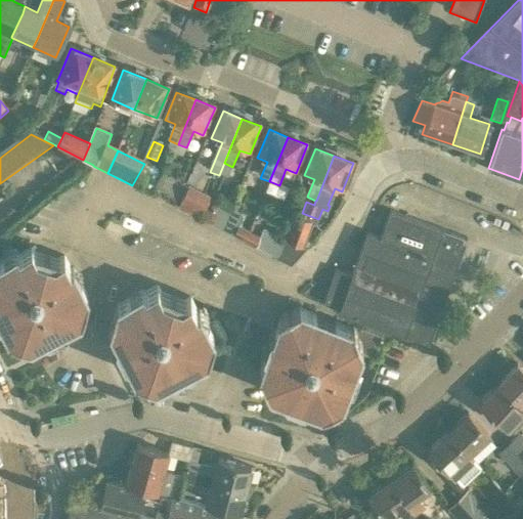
[(144,164),(132,185),(158,199),(166,175),(144,164)]
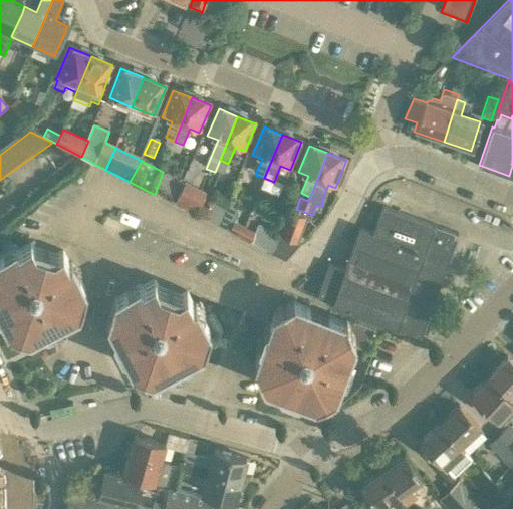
[(163,172),(155,195),(176,206),(187,185),(163,172)]
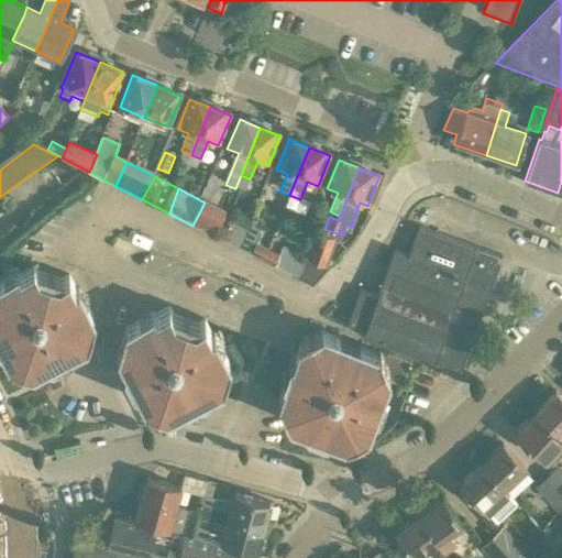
[(215,236),(219,226),(226,212),(205,203),(193,226),(213,237),(215,236)]
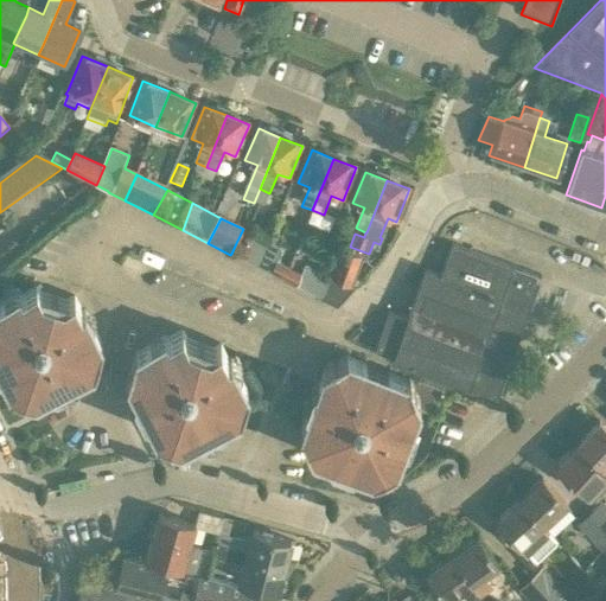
[(257,269),(270,243),(256,236),(249,250),(236,243),(231,254),(243,260),(243,261),(257,269)]
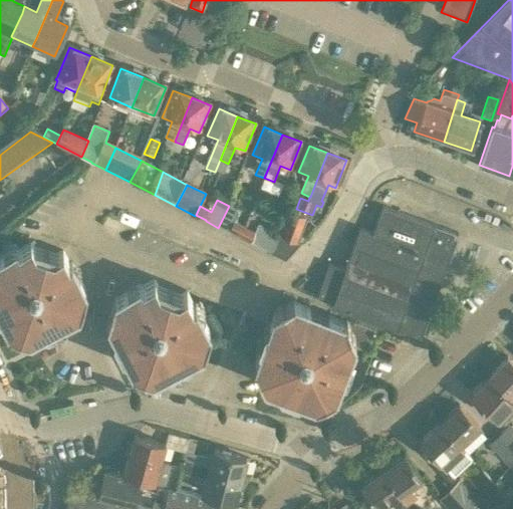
[(230,233),(241,238),(245,230),(235,224),(241,212),(229,206),(218,228),(230,233)]
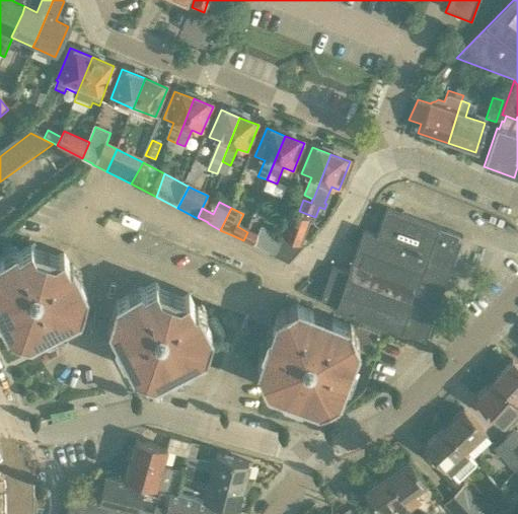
[(426,341),(445,290),(463,239),(387,212),(377,238),(364,233),(349,276),(333,270),(320,302),(426,341)]
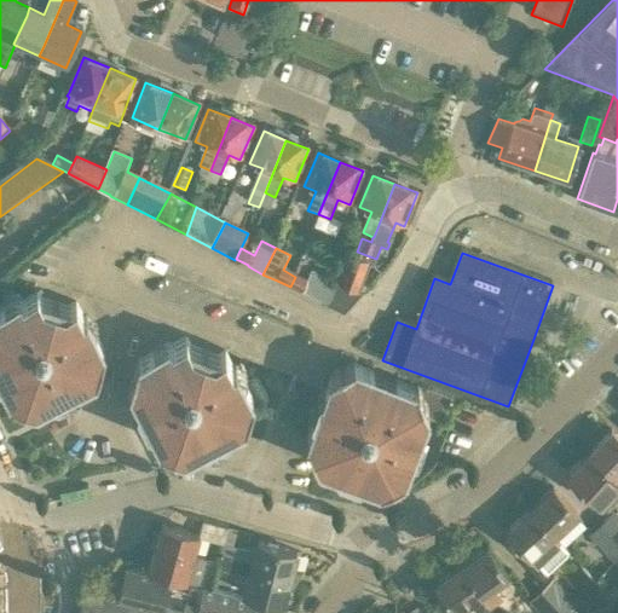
[(370,264),(348,255),(338,284),(339,284),(338,287),(328,307),(345,316),(364,294),(359,293),(370,264)]
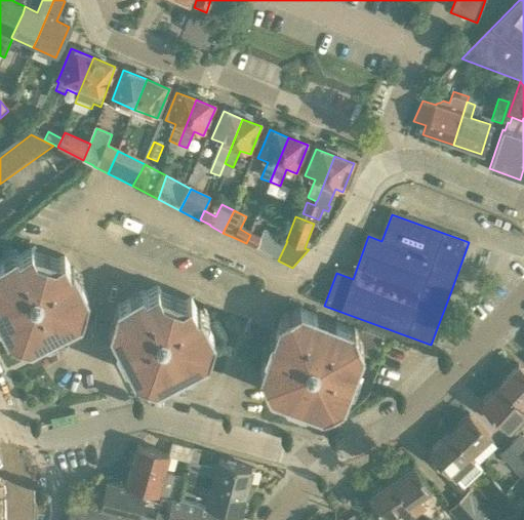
[(262,240),(250,235),(246,243),(257,249),(267,254),(275,237),(265,233),(262,240)]
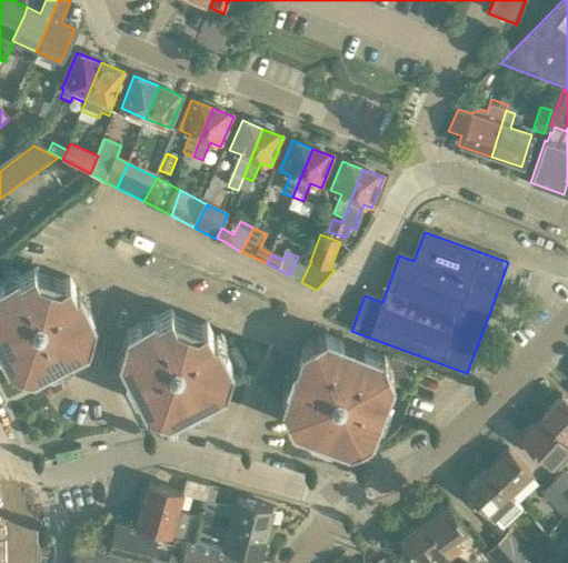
[(310,263),(298,257),(289,275),(301,282),(310,263)]
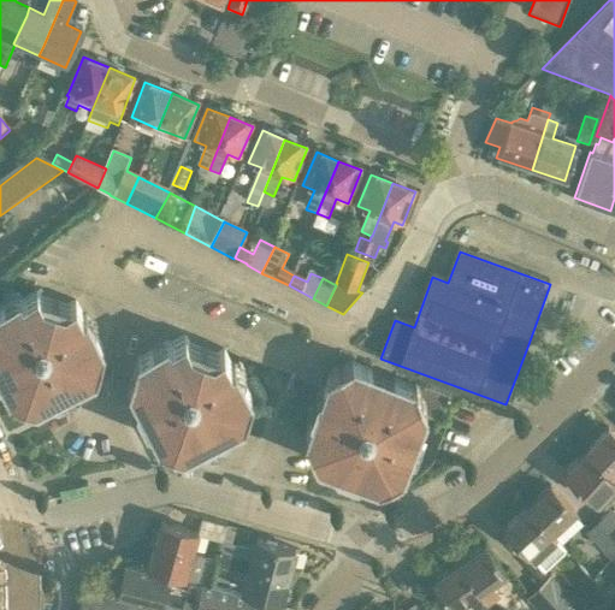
[(43,302),(37,292),(36,292),(37,297),(24,305),(21,297),(21,298),(18,294),(7,298),(5,306),(0,308),(0,355),(12,379),(6,382),(12,396),(12,397),(36,406),(36,403),(51,396),(58,398),(69,392),(64,382),(77,374),(81,380),(95,373),(96,374),(105,350),(102,349),(87,319),(84,320),(76,305),(65,309),(65,311),(42,303),(43,302)]
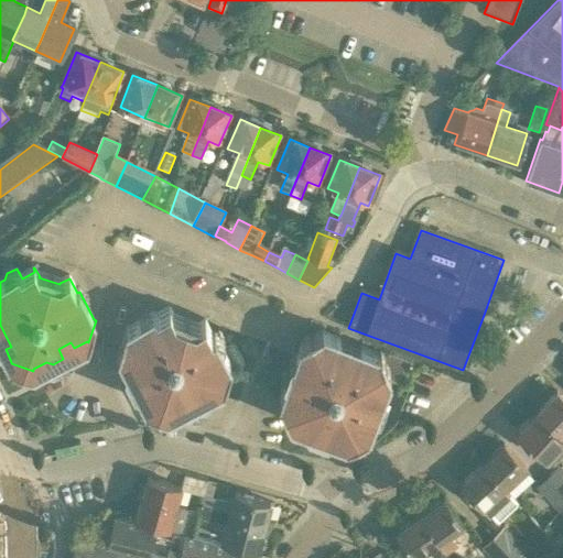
[(175,320),(170,310),(155,318),(154,316),(127,330),(125,330),(118,351),(119,352),(126,365),(132,362),(139,374),(128,380),(133,390),(140,392),(147,405),(147,407),(169,414),(169,413),(182,406),(179,401),(206,386),(209,392),(223,385),(224,385),(231,363),(229,363),(223,350),(225,343),(219,334),(215,336),(215,335),(209,338),(203,326),(206,324),(205,321),(195,328),(195,329),(175,321),(175,320)]
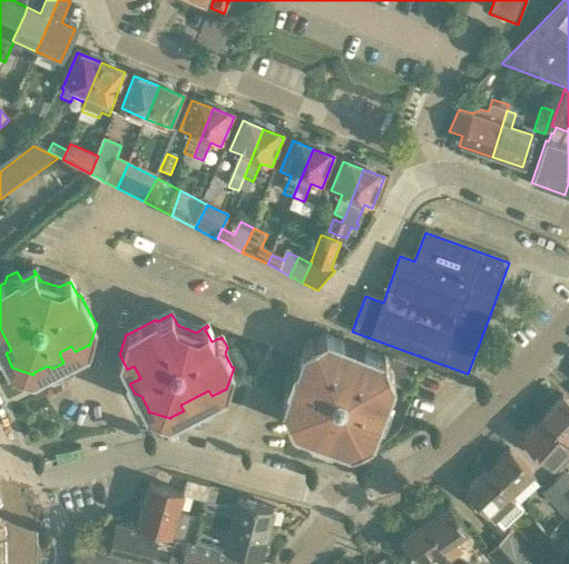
[(326,338),(325,336),(304,346),(305,347),(300,364),(305,366),(300,379),(290,375),(286,384),(290,391),(284,404),(283,405),(292,426),(294,425),(307,431),(310,425),(339,435),(336,442),(351,446),(351,448),(372,438),(372,437),(376,423),(383,419),(386,412),(375,407),(381,395),(386,397),(390,387),(408,394),(417,372),(385,360),(385,358),(383,359),(365,353),(362,360),(342,353),(344,345),(326,338)]
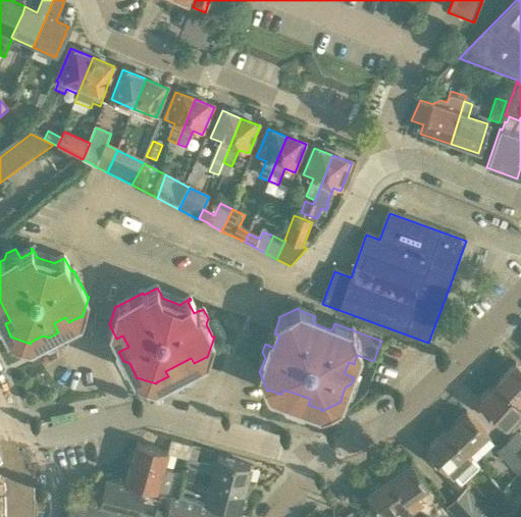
[(507,394),(520,407),(520,369),(515,364),(497,383),(507,394)]
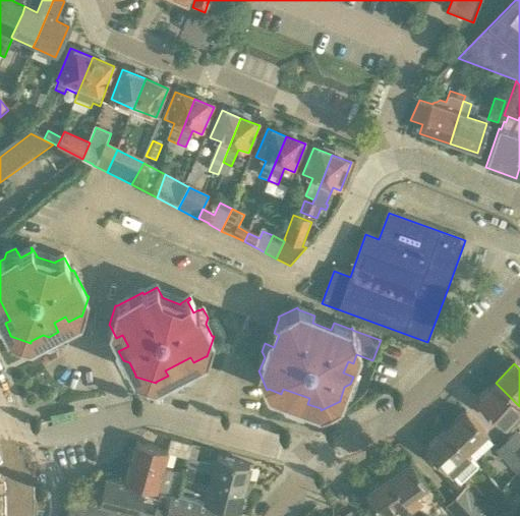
[(511,432),(519,421),(519,406),(506,393),(496,383),(477,402),(500,422),(501,421),(511,432)]
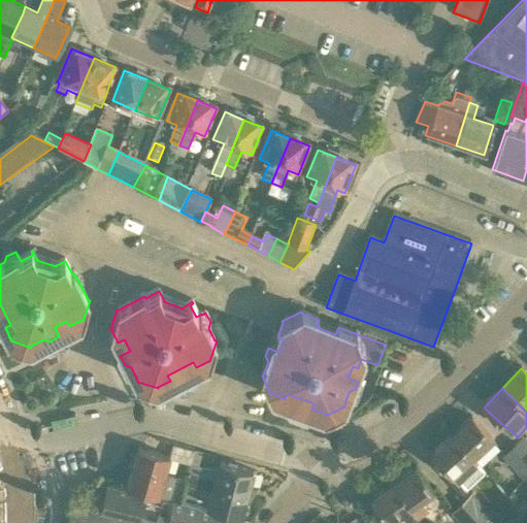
[(471,420),(452,437),(472,459),(492,442),(471,420)]
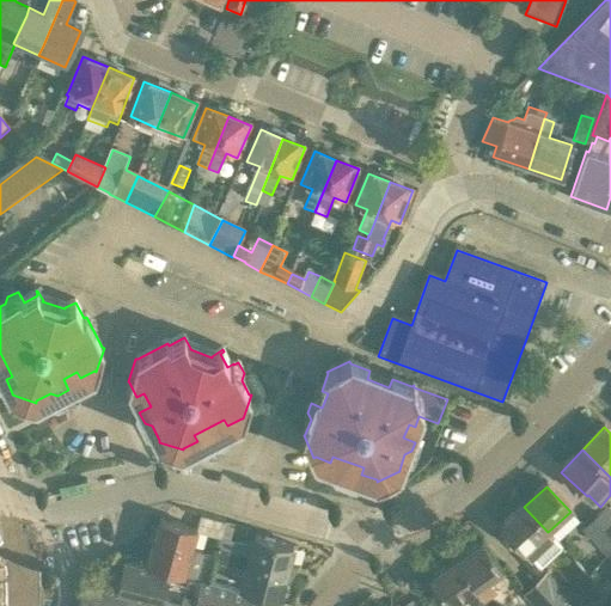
[(554,538),(548,532),(524,507),(500,527),(530,559),(554,538)]
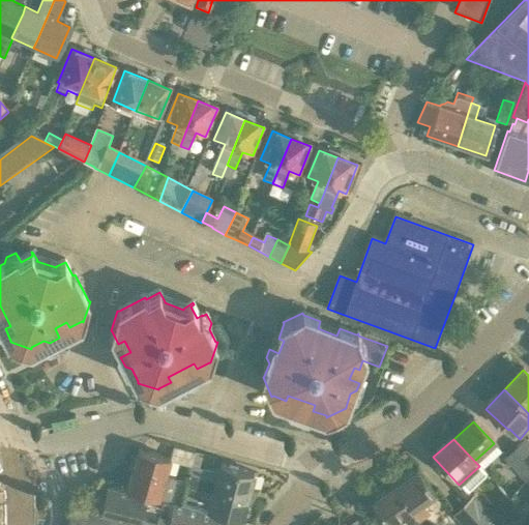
[(524,441),(515,450),(528,465),(528,444),(525,440),(524,441)]
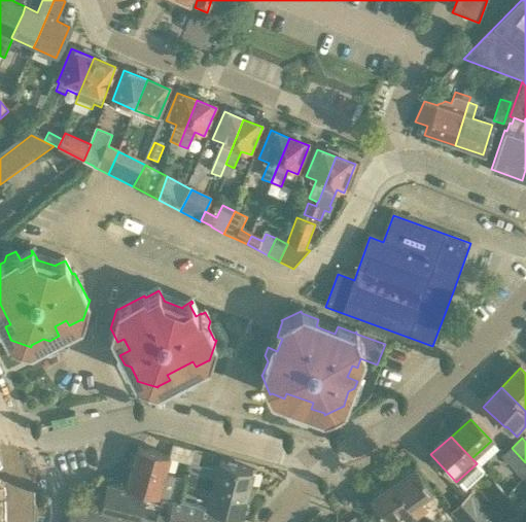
[(185,474),(248,490),(253,473),(219,463),(217,471),(206,468),(200,466),(203,454),(174,446),(170,461),(187,465),(185,474)]
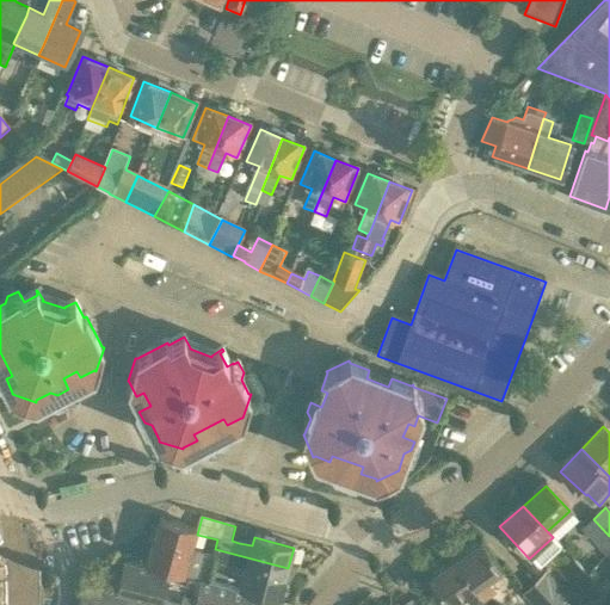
[(609,536),(593,519),(581,531),(609,560),(609,536)]
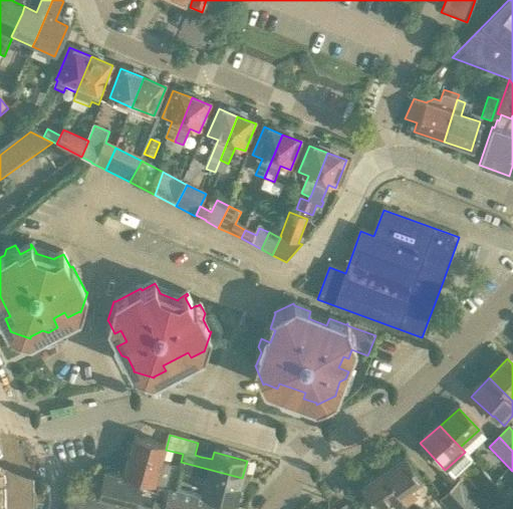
[(161,469),(166,447),(134,439),(123,479),(158,488),(160,488),(162,482),(157,481),(161,469)]
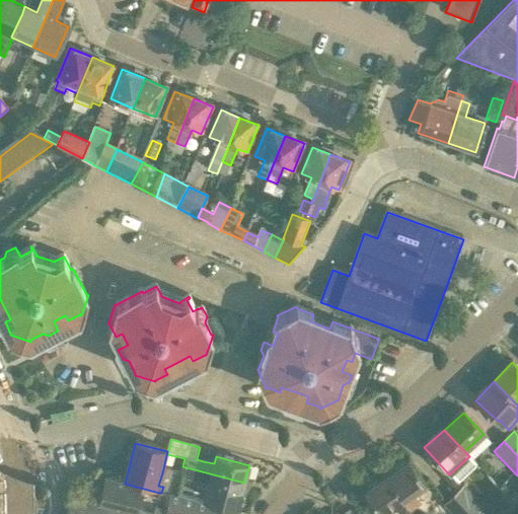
[(420,502),(414,493),(424,486),(407,461),(385,476),(407,509),(408,510),(420,502)]
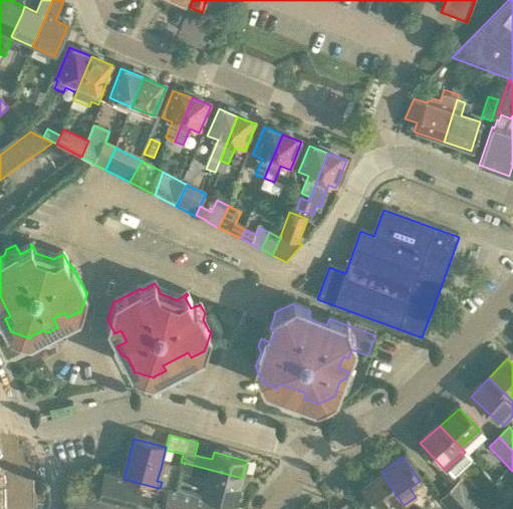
[(236,503),(242,478),(181,462),(180,469),(179,473),(181,474),(195,477),(195,478),(206,481),(202,494),(236,503)]
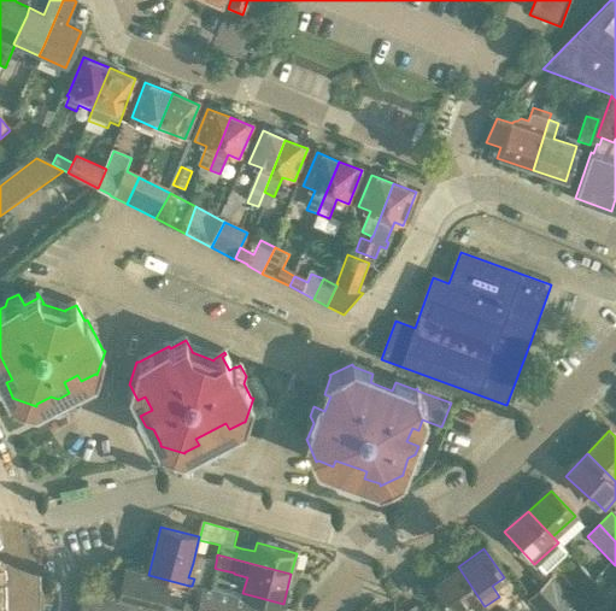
[(215,568),(216,563),(199,559),(198,564),(193,563),(188,577),(194,579),(192,586),(189,586),(210,592),(211,591),(217,569),(215,568)]
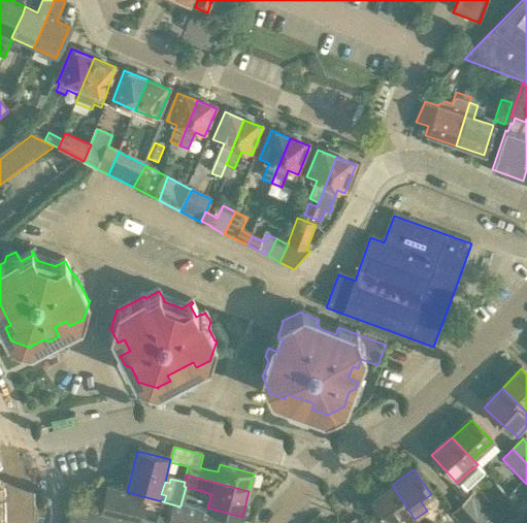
[(403,522),(412,522),(415,519),(414,518),(392,485),(370,499),(386,522),(403,522)]
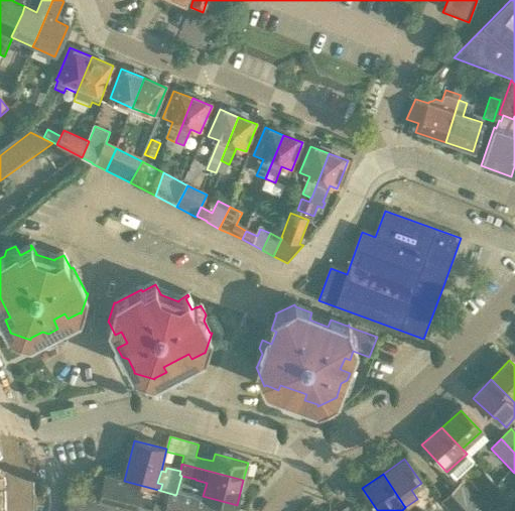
[(153,510),(158,490),(104,476),(98,501),(133,510),(153,510)]
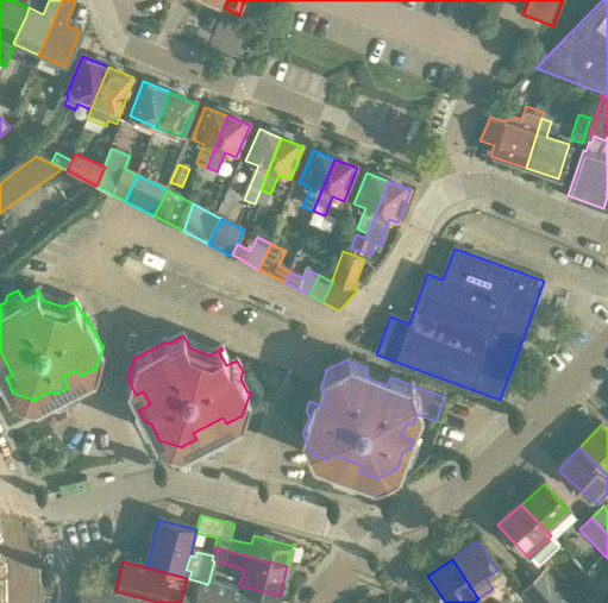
[(544,573),(532,584),(539,591),(549,602),(562,602),(566,597),(544,573)]
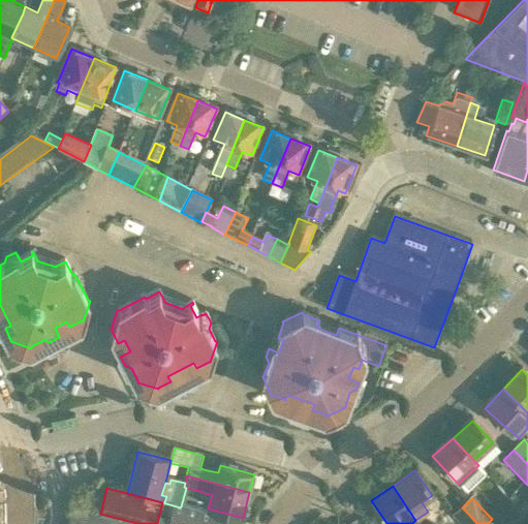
[(162,502),(157,523),(225,523),(226,519),(181,506),(180,507),(162,502)]
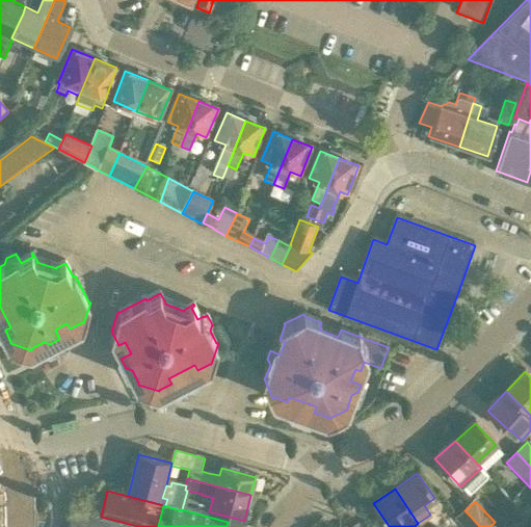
[(137,526),(101,517),(101,516),(74,509),(69,526),(137,526)]
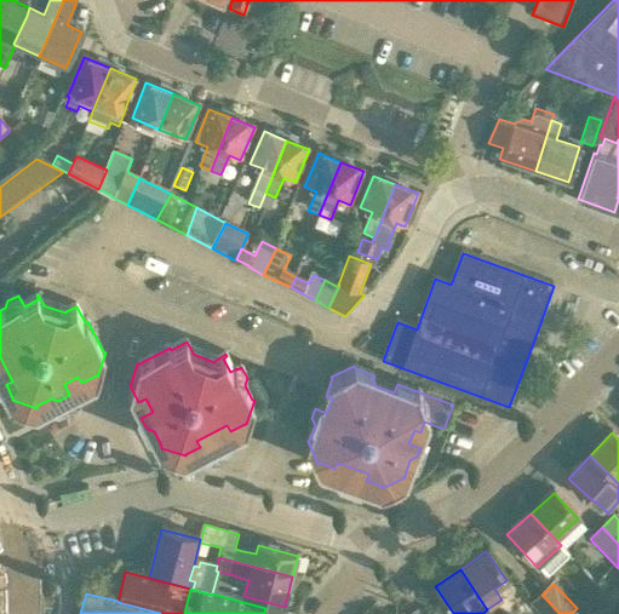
[(559,613),(549,602),(542,595),(529,606),(537,613),(559,613)]
